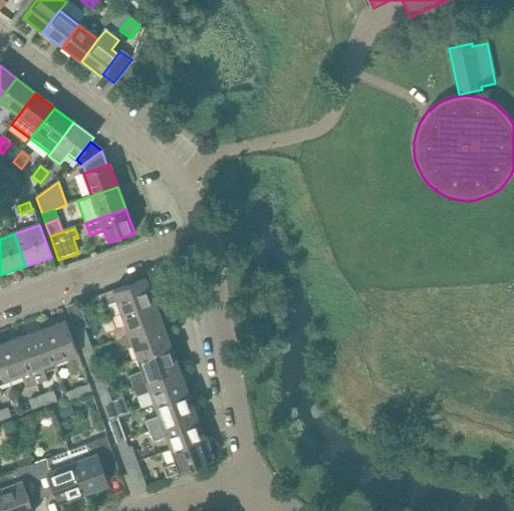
[(146,280),(99,297),(103,308),(116,303),(121,315),(155,303),(146,280)]
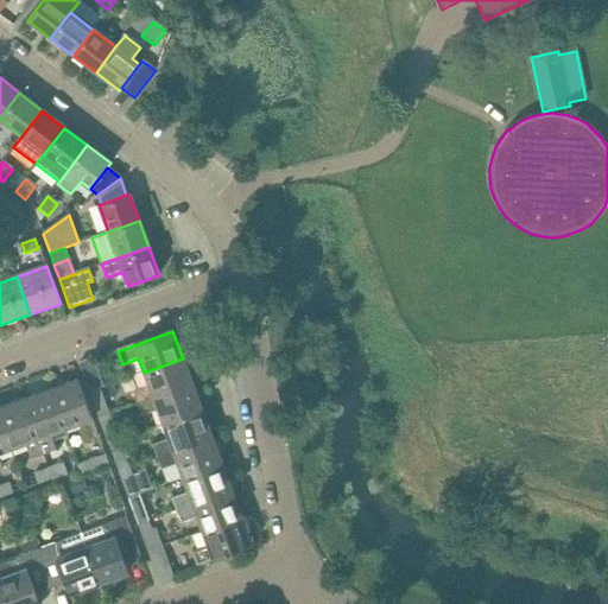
[(133,393),(137,405),(192,385),(183,358),(144,373),(149,387),(133,393)]
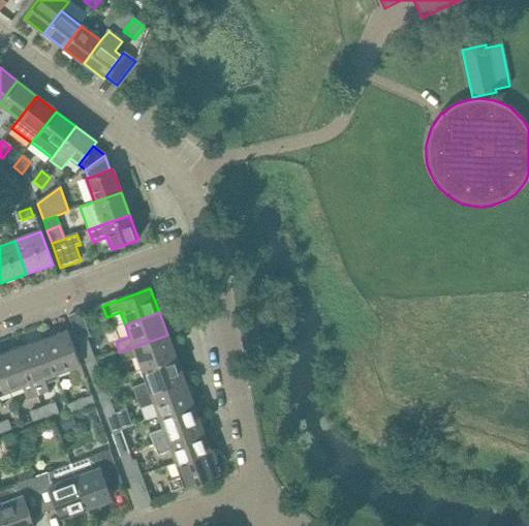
[(78,342),(86,339),(90,337),(81,313),(69,317),(78,342)]
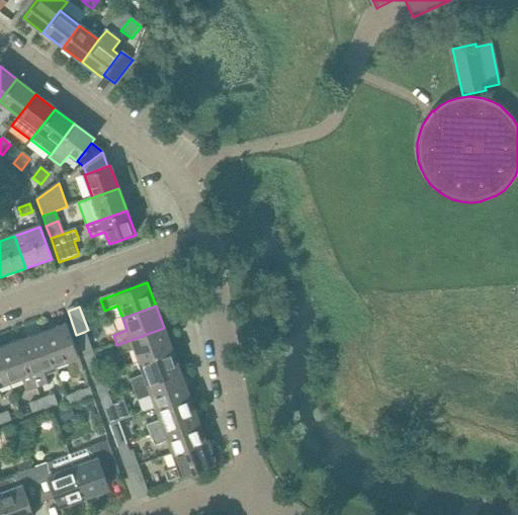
[(66,325),(42,333),(55,366),(67,362),(72,375),(83,371),(66,325)]
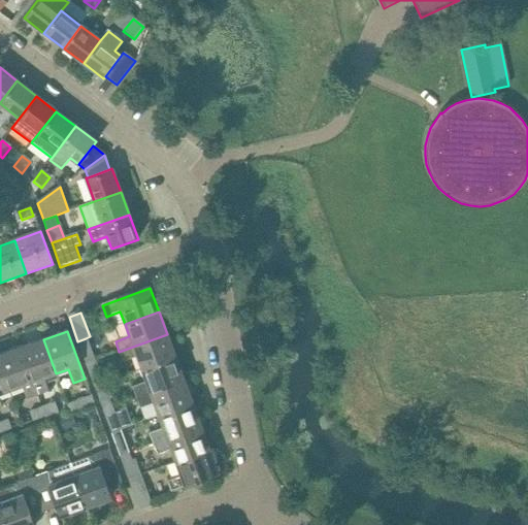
[(137,358),(141,370),(175,358),(167,334),(119,352),(123,363),(137,358)]
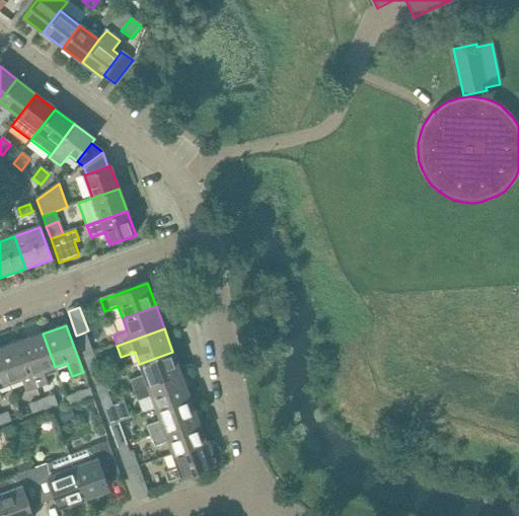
[(84,358),(93,355),(84,333),(76,336),(84,358)]
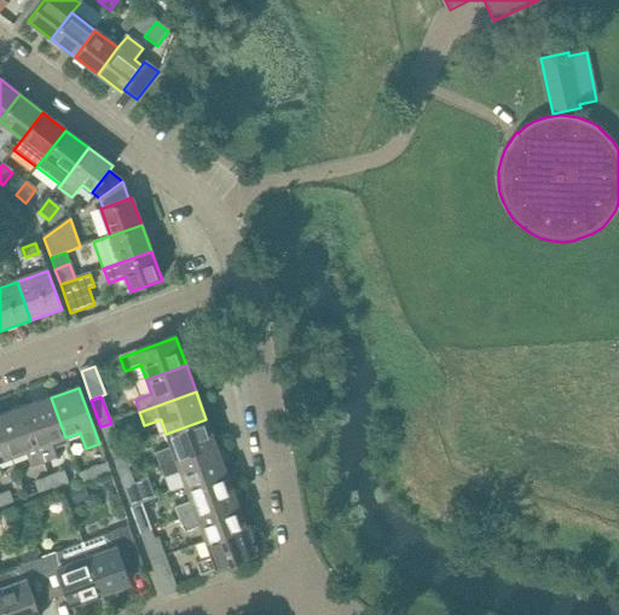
[(51,444),(65,437),(51,398),(23,408),(44,464),(57,459),(51,444)]
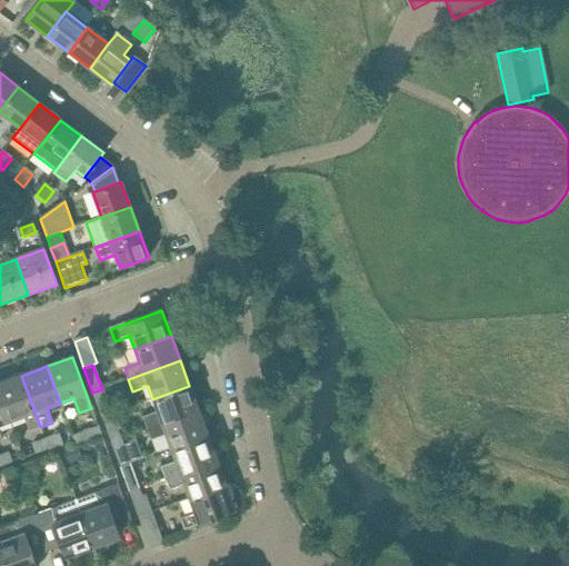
[(21,376),(0,383),(0,394),(10,421),(23,416),(29,432),(40,427),(21,376)]
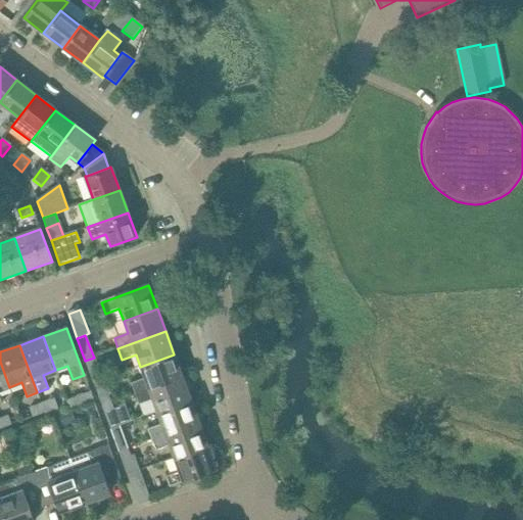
[(131,384),(135,394),(183,377),(174,355),(140,367),(145,379),(131,384)]
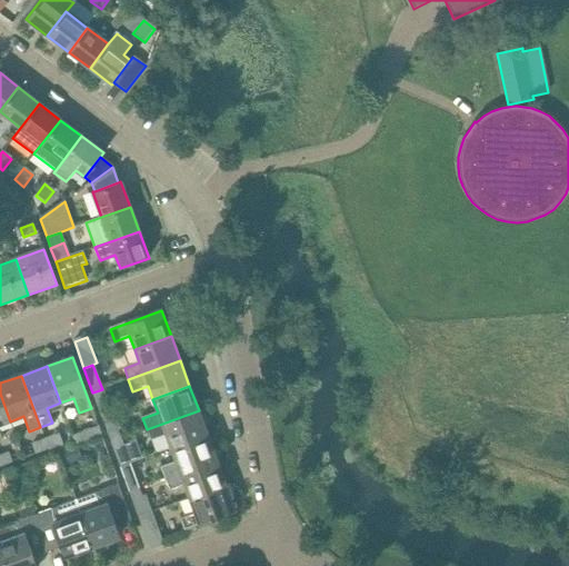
[(102,418),(111,415),(102,389),(92,393),(102,418)]
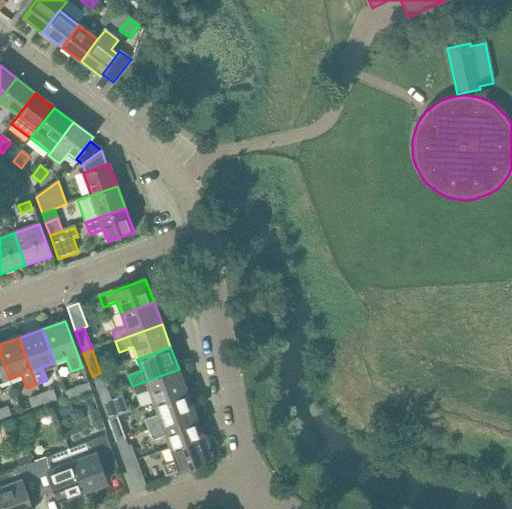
[(0,392),(0,382),(9,379),(0,354),(0,397),(2,397),(0,392)]
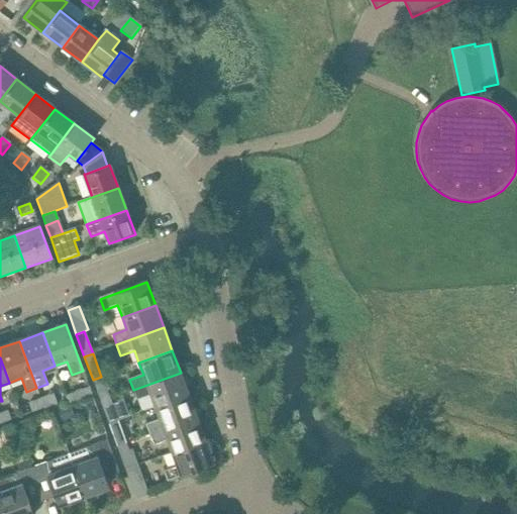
[(150,396),(156,408),(189,396),(181,373),(133,390),(137,401),(150,396)]
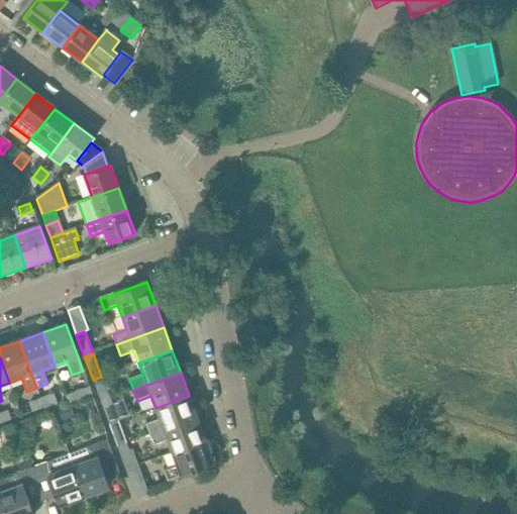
[(101,402),(109,399),(101,377),(93,380),(101,402)]
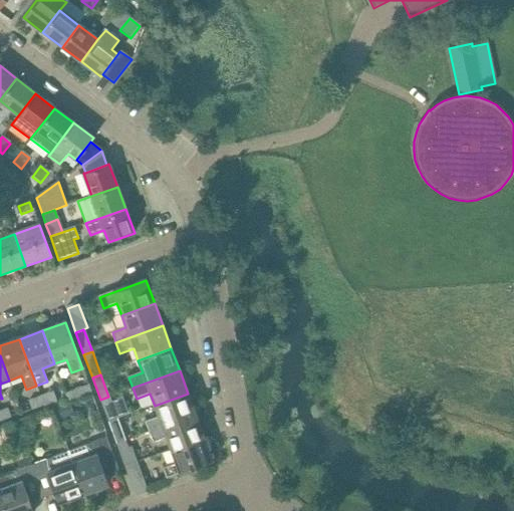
[(92,395),(89,387),(65,396),(69,404),(92,395)]
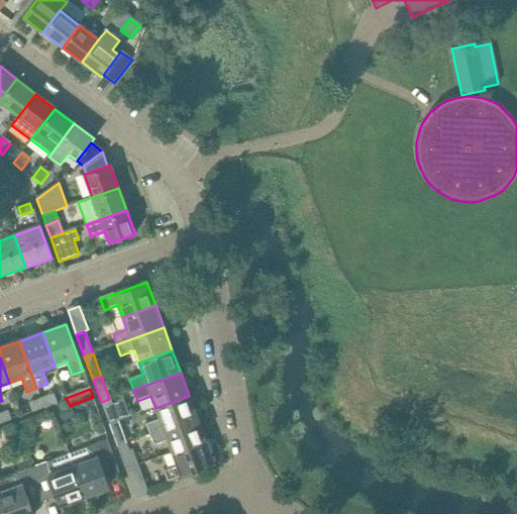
[(44,408),(57,404),(54,396),(41,400),(44,408)]
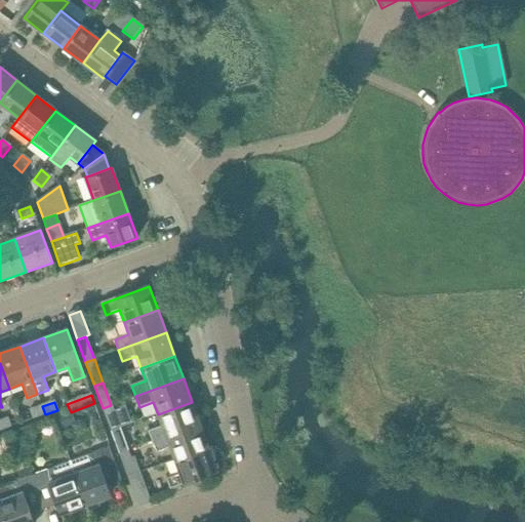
[(200,425),(192,402),(158,414),(162,427),(149,432),(152,442),(200,425)]
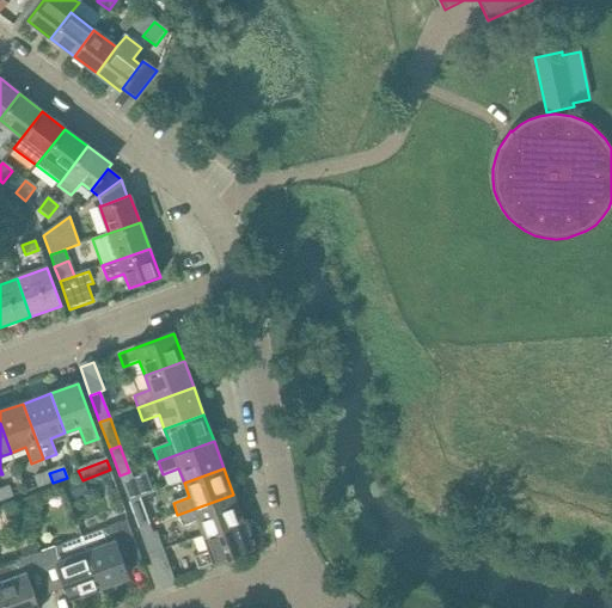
[(129,503),(139,499),(129,472),(120,476),(129,503)]
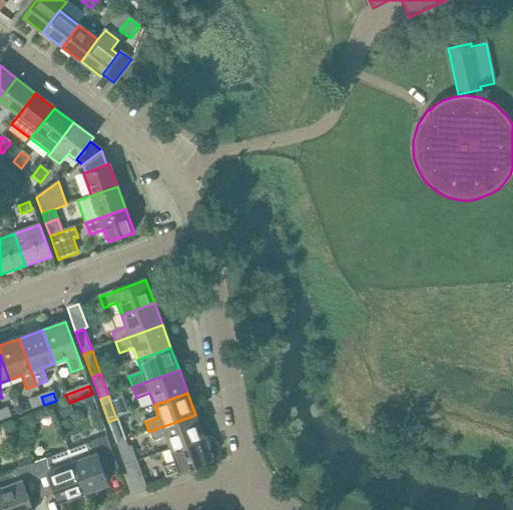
[(32,410),(44,405),(41,397),(29,402),(32,410)]
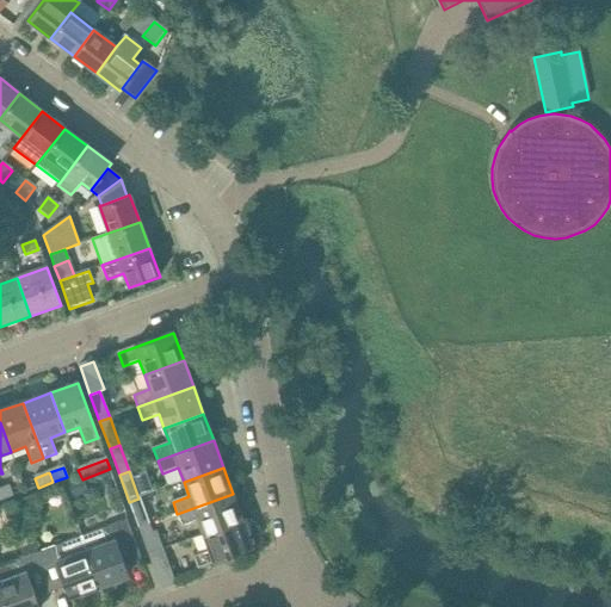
[(82,483),(63,489),(67,501),(87,494),(82,483)]
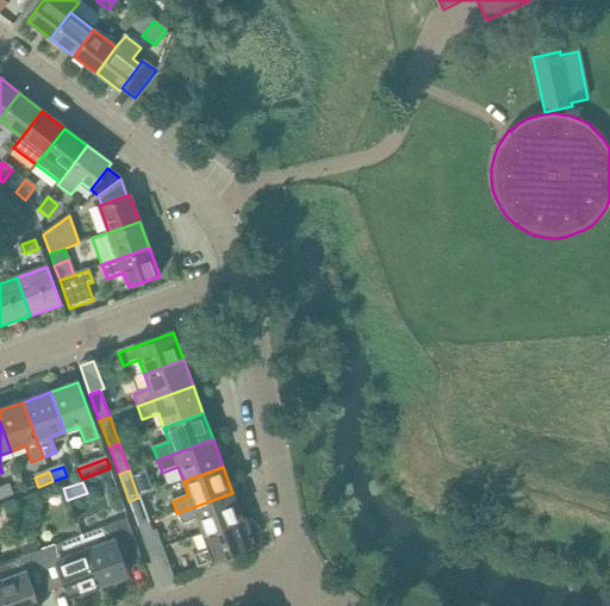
[(0,500),(12,497),(8,487),(0,489),(0,500)]
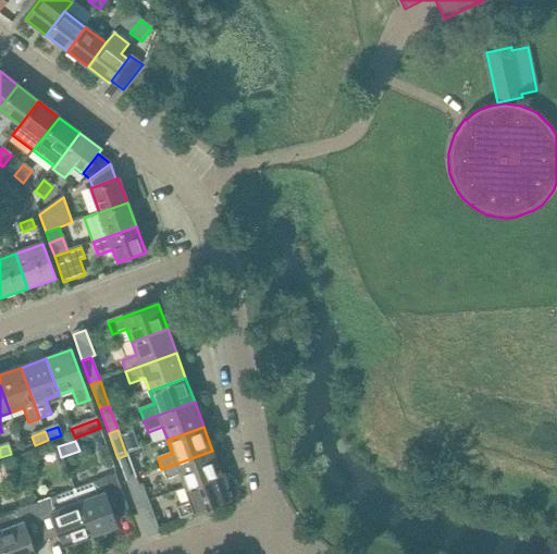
[(181,476),(185,489),(221,476),(212,451),(161,469),(165,481),(181,476)]
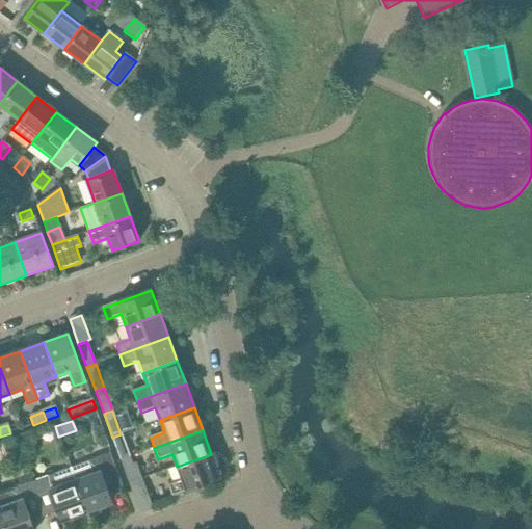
[(121,460),(130,457),(121,434),(112,438),(121,460)]
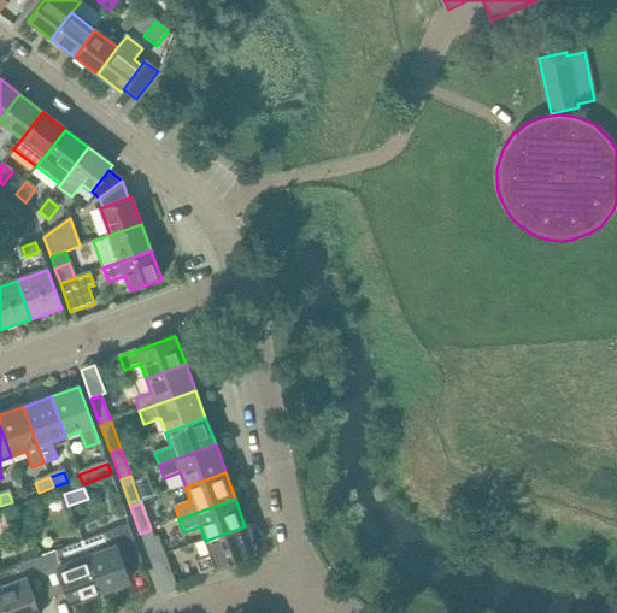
[(17,508),(4,513),(7,528),(22,522),(17,508)]
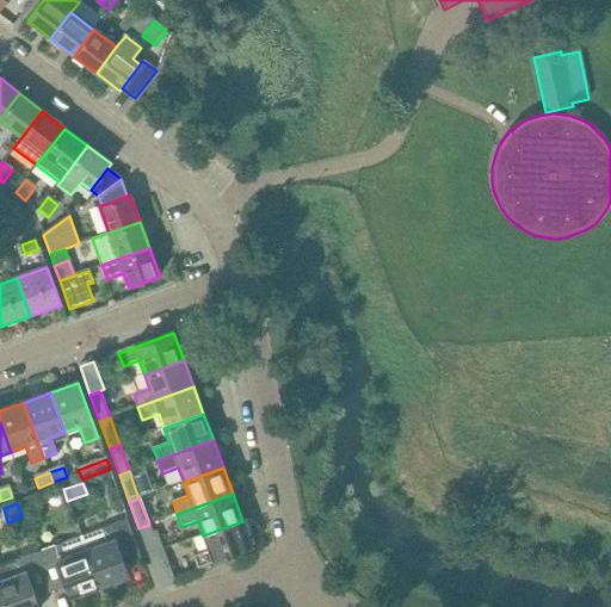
[(127,521),(102,530),(81,538),(99,588),(129,577),(124,567),(141,561),(127,521)]
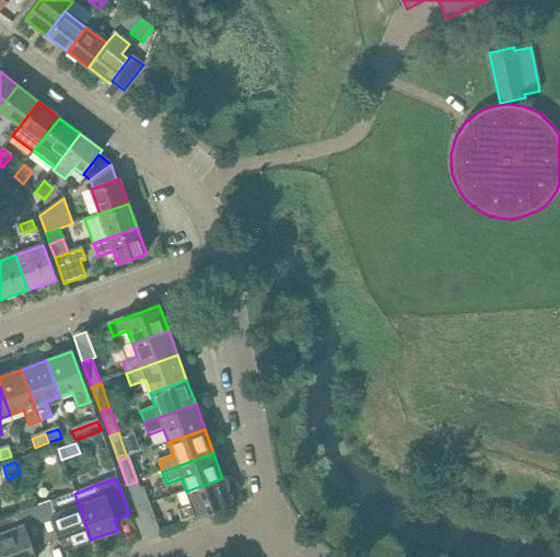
[(232,503),(222,478),(186,491),(191,505),(176,510),(181,522),(232,503)]
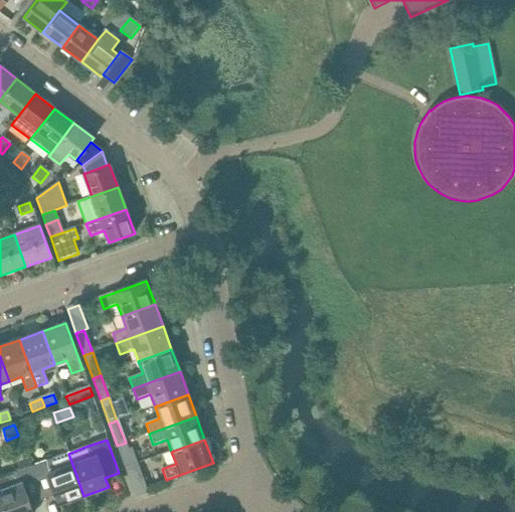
[(126,443),(117,446),(126,469),(137,465),(132,449),(128,451),(126,443)]
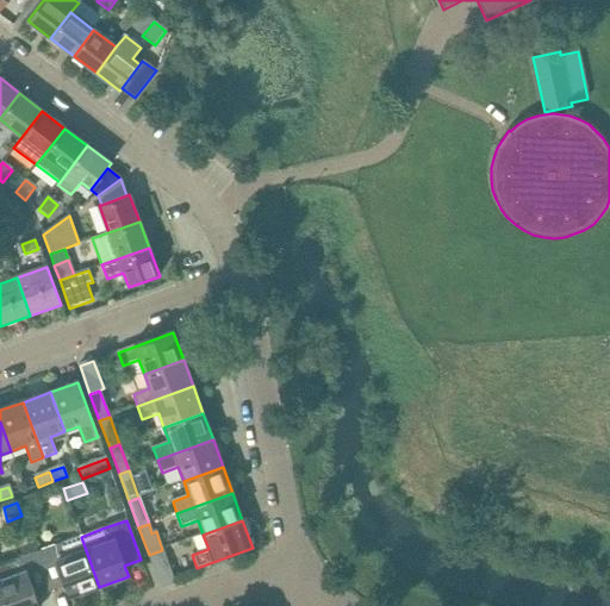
[(81,537),(37,553),(51,592),(66,586),(70,598),(99,587),(81,537)]
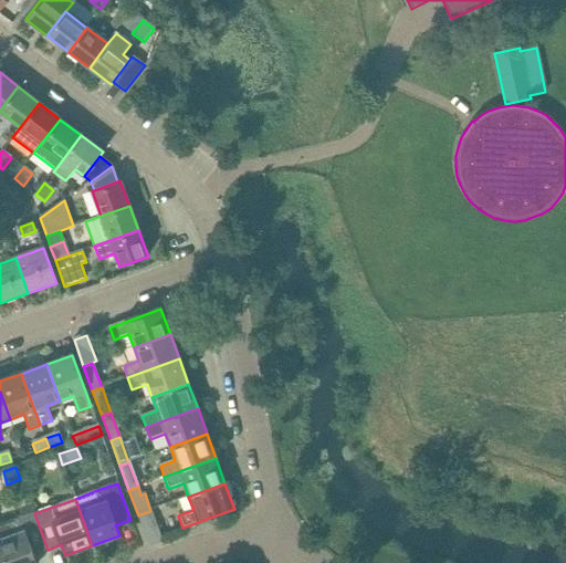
[(160,537),(150,511),(138,515),(147,541),(160,537)]
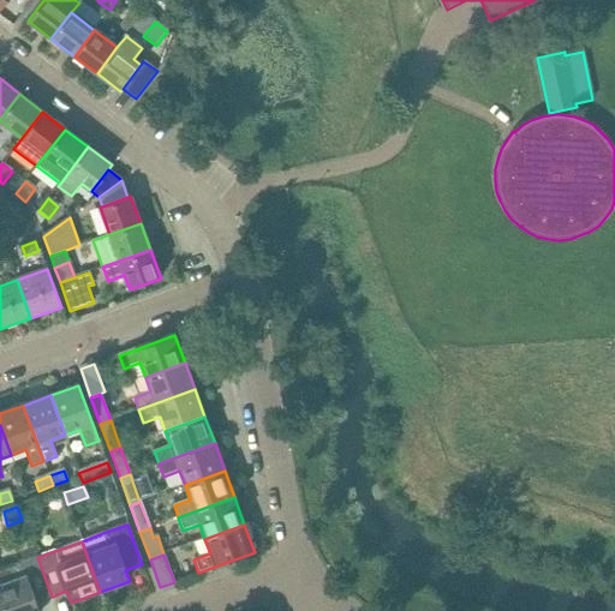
[(36,603),(52,597),(37,557),(0,570),(0,595),(5,610),(39,610),(36,603)]
